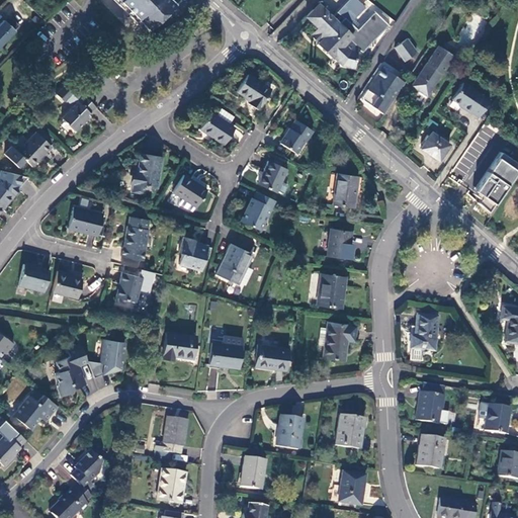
[(118,0),(119,1),(116,4),(135,22),(138,19),(144,24),(149,30),(176,4),(171,0),(118,0)]
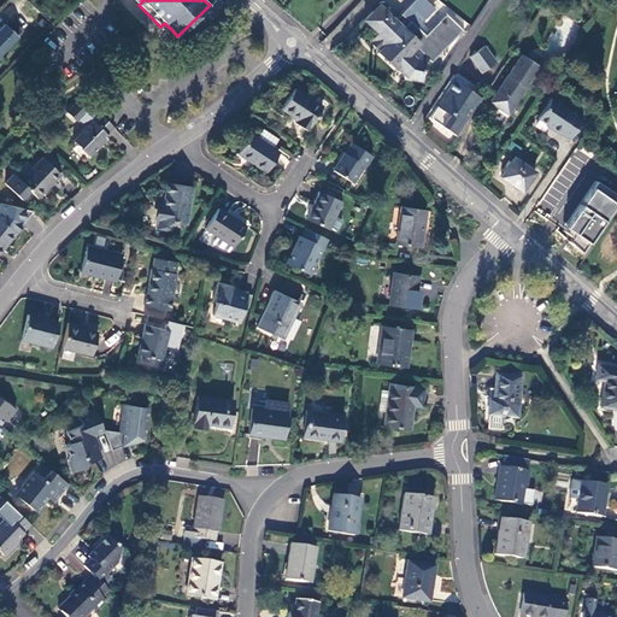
[(404,29),(378,5),(364,21),(377,34),(387,43),(380,51),(409,78),(421,81),(423,60),(427,57),(430,60),(460,29),(446,15),(424,36),(410,22),(404,29)]
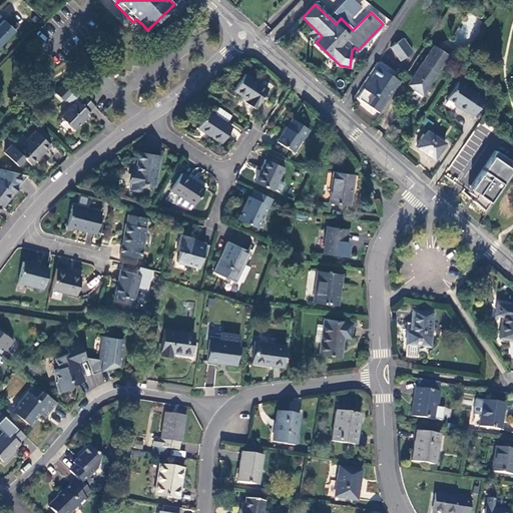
[(0,43),(18,25),(8,15),(0,22),(0,43)]
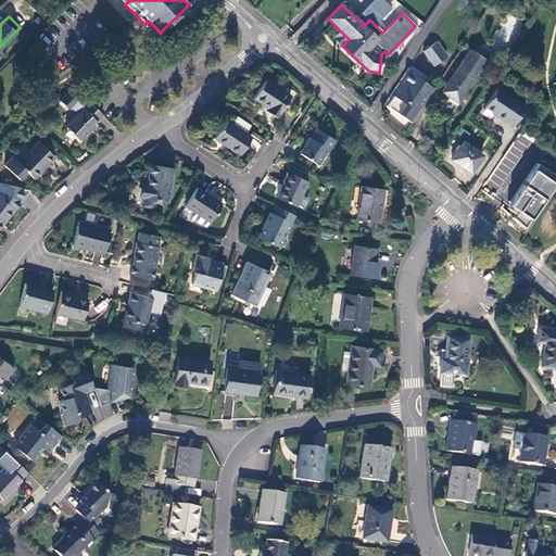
[(151,29),(154,26),(148,21),(144,24),(151,29)]
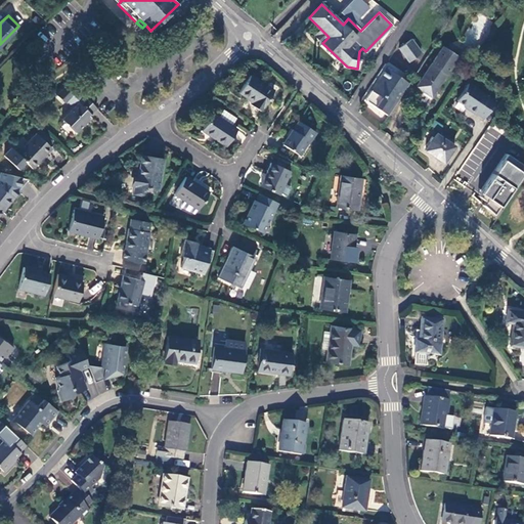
[(201,24),(193,28),(198,36),(205,32),(201,24)]
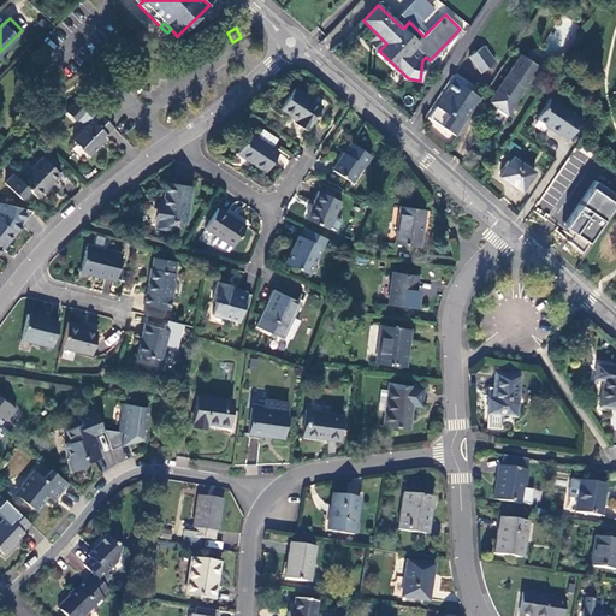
[(369,41),(379,51),(386,43),(377,34),(369,41)]
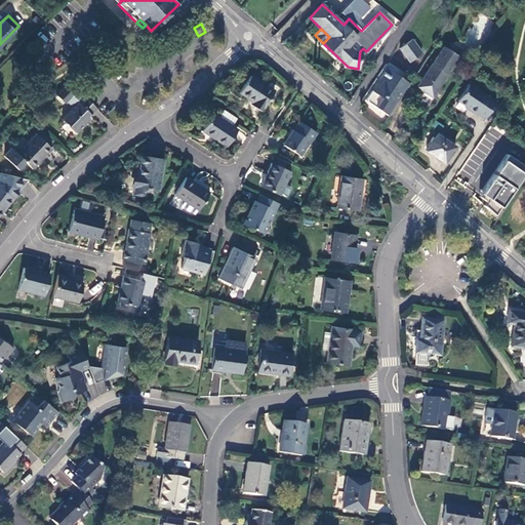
[(412,39),(400,48),(410,62),(421,52),(412,39)]
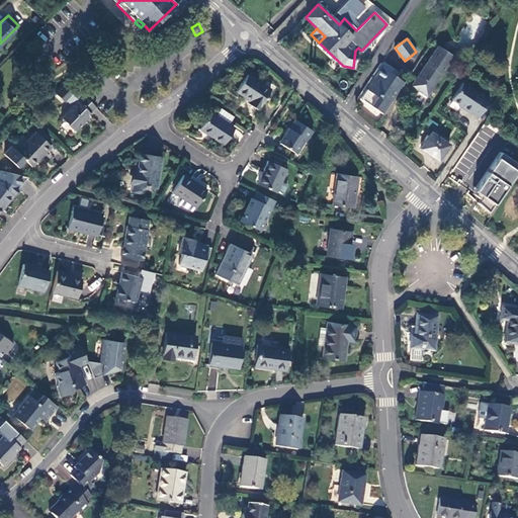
[(425,98),(453,56),(438,47),(412,85),(418,91),(417,93),(425,98)]
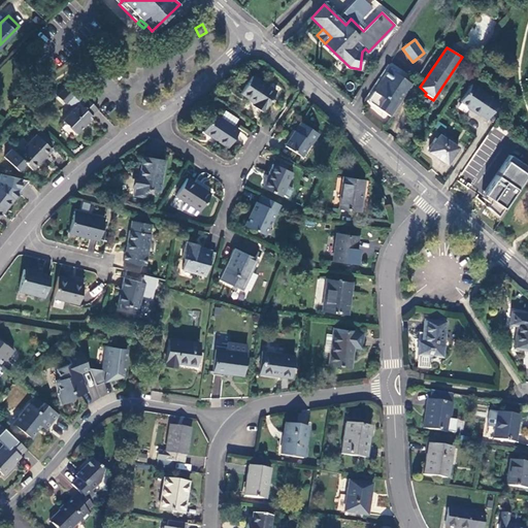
[(413,85),(389,69),(382,78),(384,79),(382,83),(378,84),(369,99),(369,102),(391,117),(413,85)]
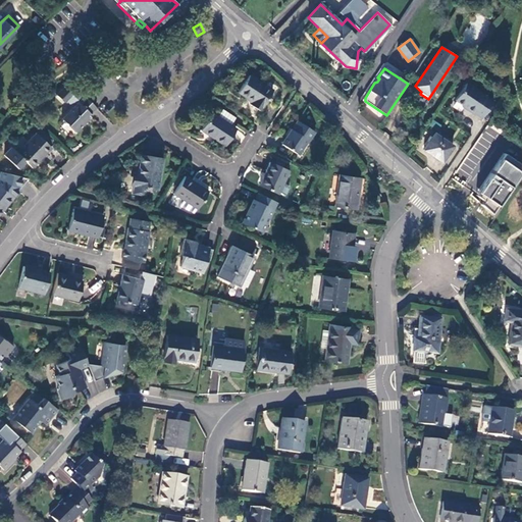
[(272,90),(249,74),(239,92),(252,101),(250,104),(259,110),(272,90)]
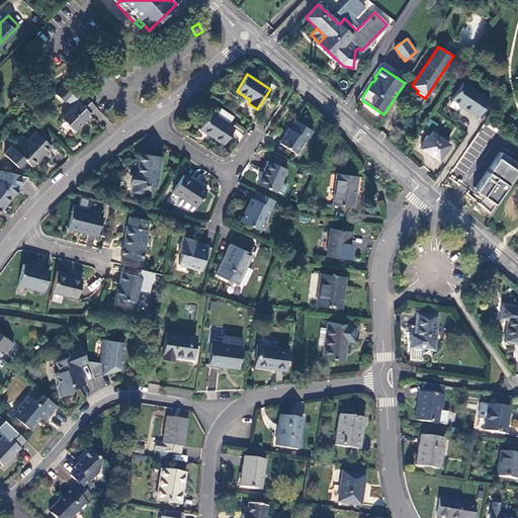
[(84,96),(68,81),(56,94),(57,95),(63,100),(62,100),(64,102),(66,100),(72,105),(61,117),(74,132),(90,114),(89,113),(95,107),(84,96)]
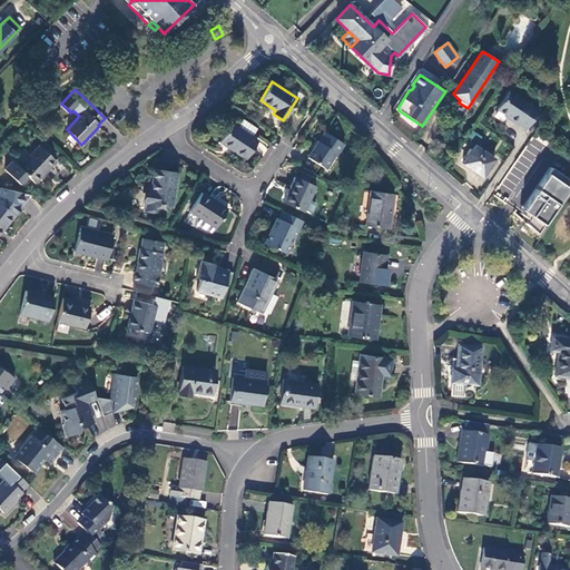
[(539,110),(509,90),(497,109),(508,117),(507,118),(517,124),(518,123),(527,129),(539,110)]
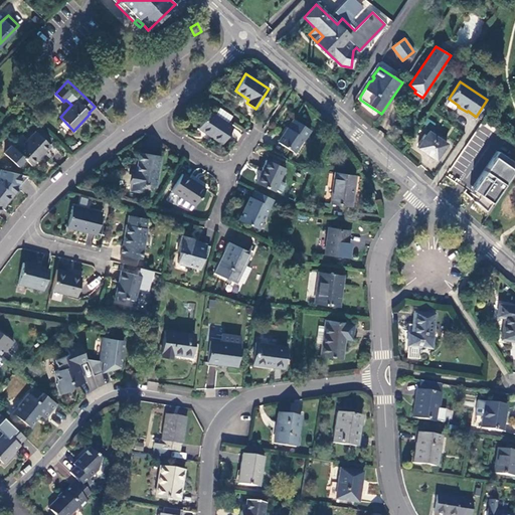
[(208,112),(198,128),(221,144),(232,127),(226,124),(231,117),(219,109),(214,116),(208,112)]
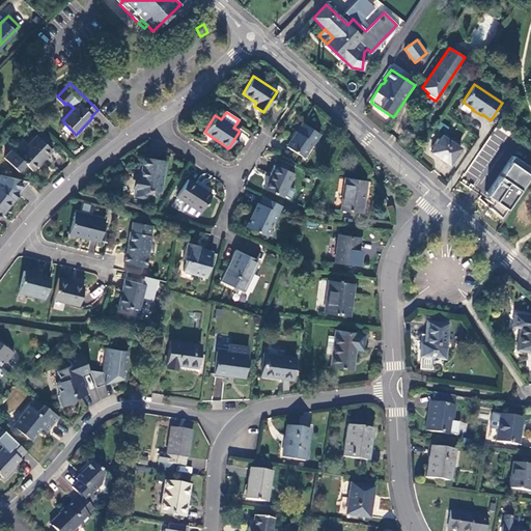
[(303,123),(287,146),(302,156),(311,141),(313,142),(319,134),(303,123)]
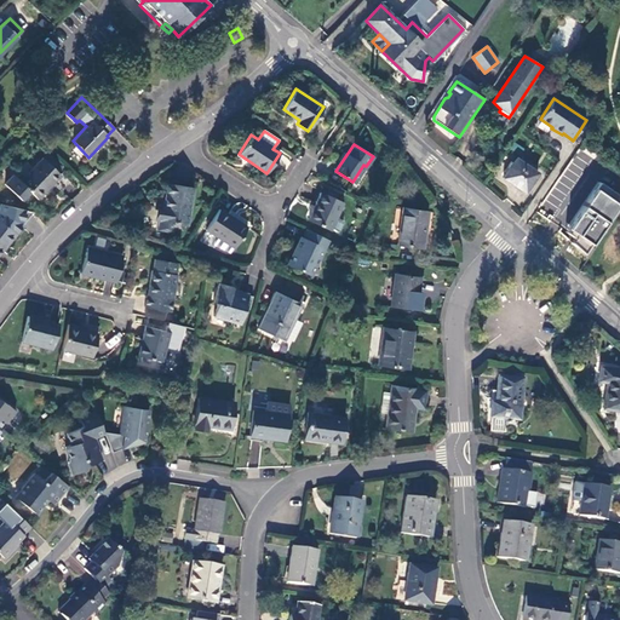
[(46,155),(42,159),(57,173),(61,170),(46,155)]
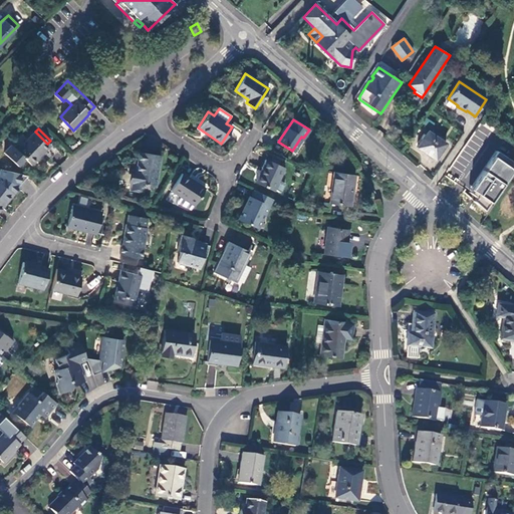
[(47,144),(35,132),(16,151),(30,165),(49,146),(47,144)]
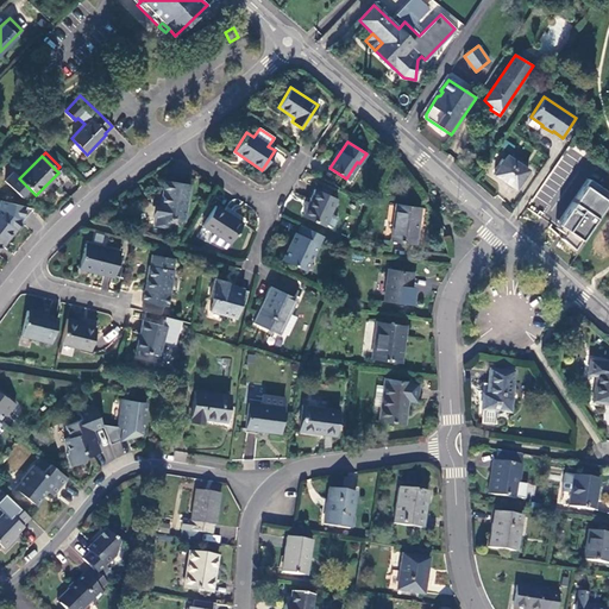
[(528,170),(507,156),(494,175),(515,189),(528,170)]
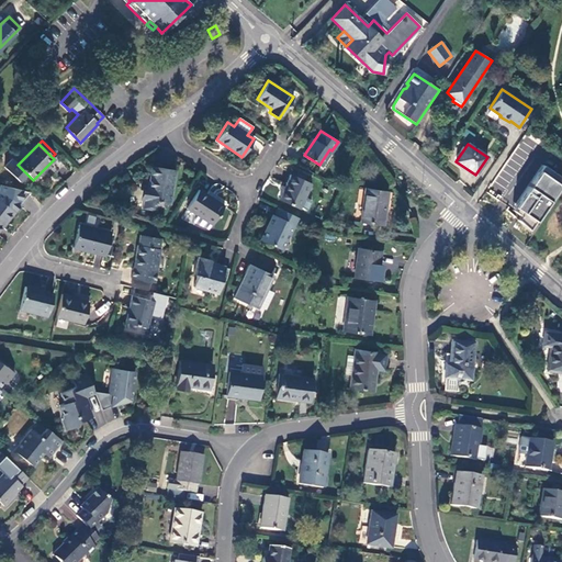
[(529,231),(561,182),(561,176),(555,172),(544,165),(514,210),(521,215),(517,222),(529,231)]
